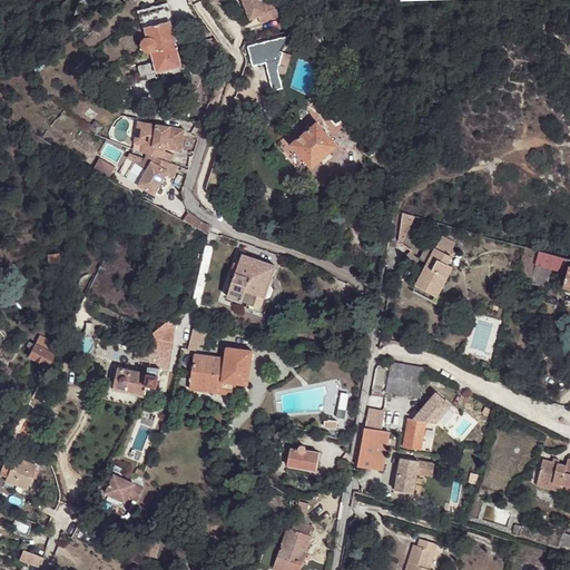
[(264,0),(244,0),(252,19),(259,17),(269,13),(272,19),(279,17),(273,0),(272,0),(265,2),(264,0)]
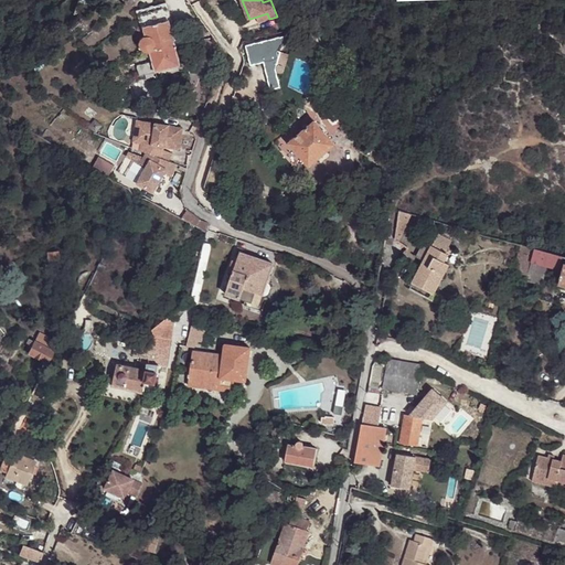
[(164,2),(169,20),(174,44),(178,43),(180,43),(178,38),(177,38),(167,1),(164,2)]
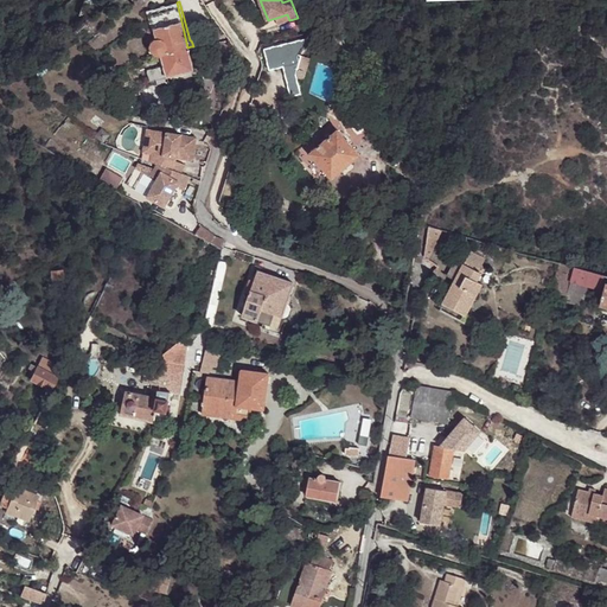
[(149,10),(154,27),(181,21),(177,2),(149,10)]
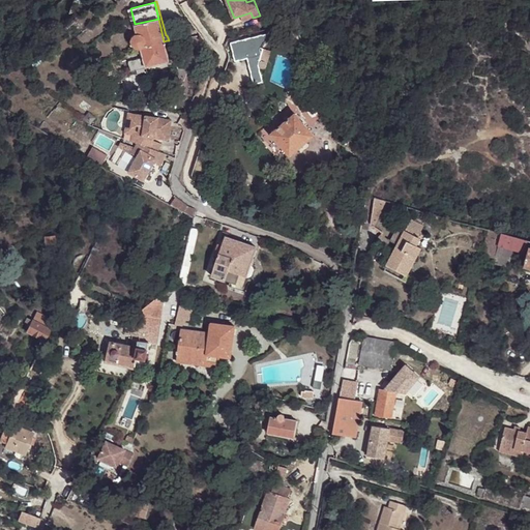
[(251,12),(241,16),(243,21),(253,18),(251,12)]
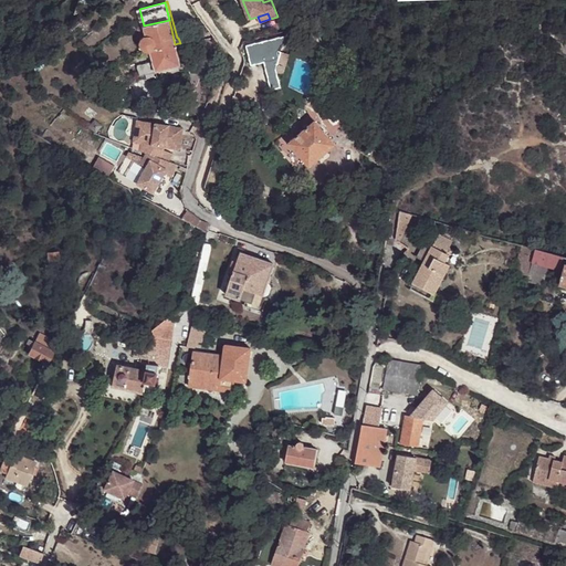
[(169,20),(144,25),(146,37),(144,38),(142,41),(140,45),(143,49),(146,51),(150,51),(156,71),(180,65),(177,51),(176,45),(175,44),(169,20)]
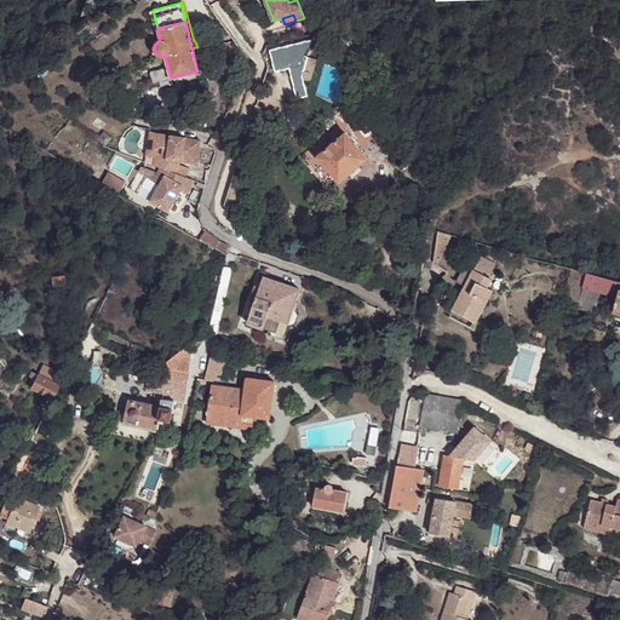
[(310,70),(311,72),(316,57),(308,55),(306,61),(304,70),(306,70),(308,70),(310,70)]
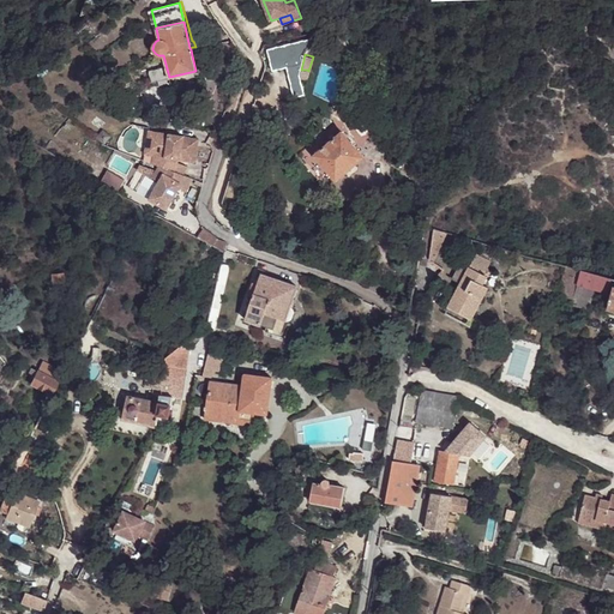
[(150,130),(148,145),(155,146),(154,155),(152,163),(160,166),(182,175),(187,166),(174,161),(175,158),(196,162),(199,139),(150,130)]
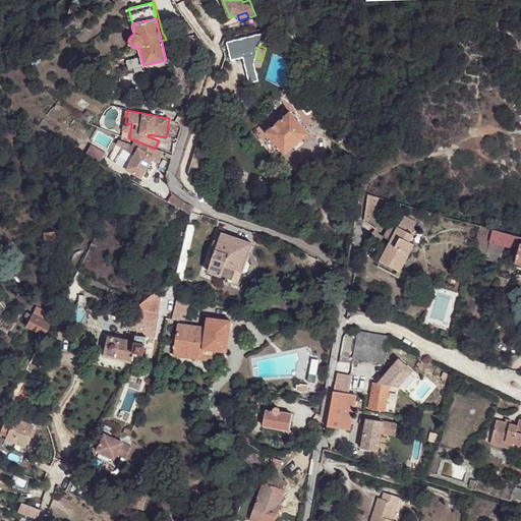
[(309,133),(291,111),(268,131),(286,154),(309,133)]
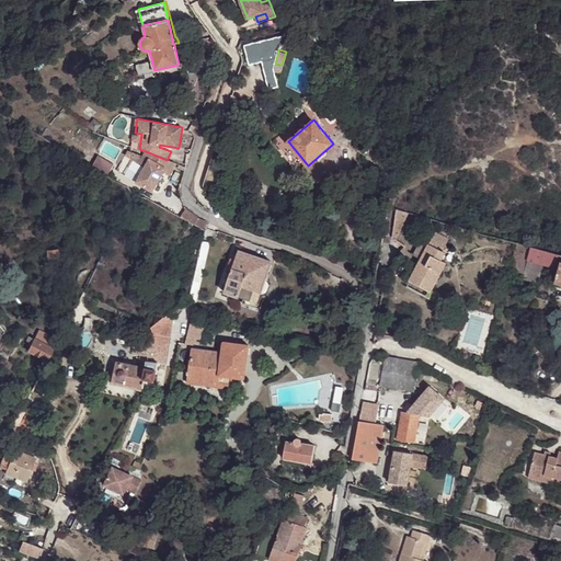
[(222,144),(218,141),(205,183),(204,184),(204,185),(204,186),(204,187),(205,187),(205,189),(205,190),(206,191),(226,176),(216,164),(222,144)]
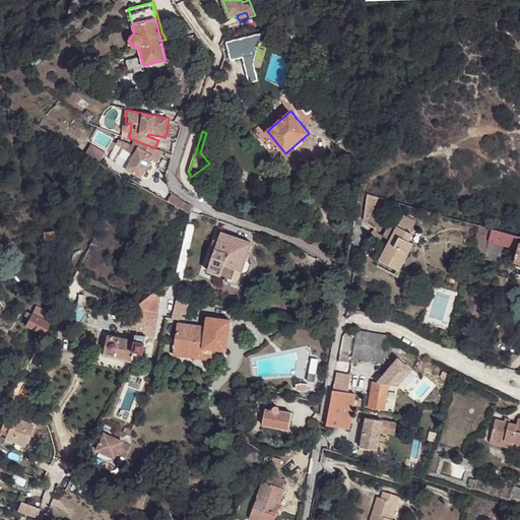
[(154,148),(135,140),(129,150),(135,153),(127,169),(141,177),(151,158),(157,163),(161,150),(154,148)]
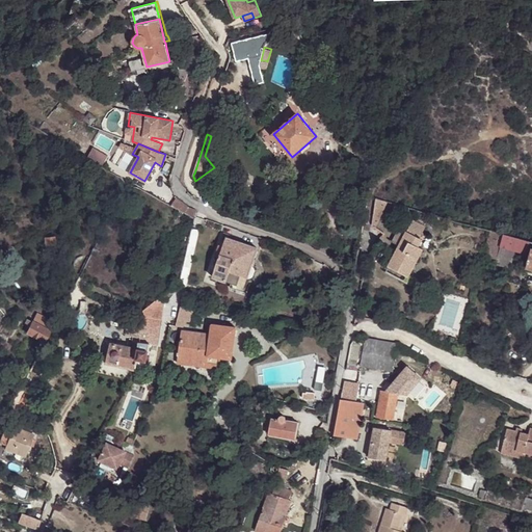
[(388,201),(377,197),(371,224),(375,227),(388,201)]
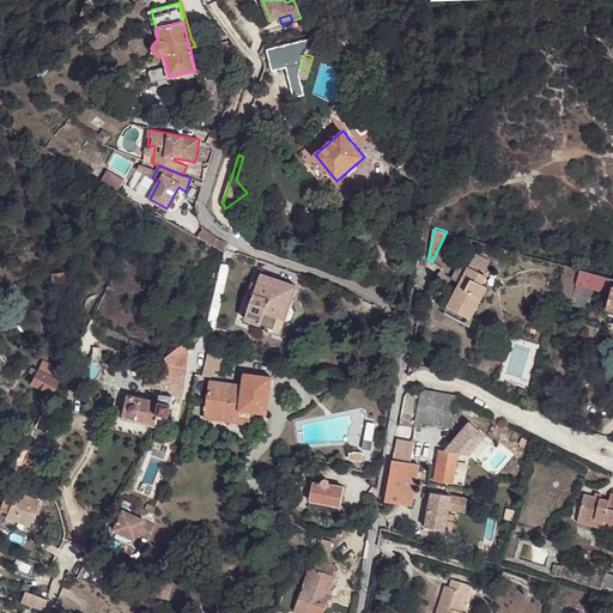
[(477,252),(469,266),(484,273),(491,260),(477,252)]
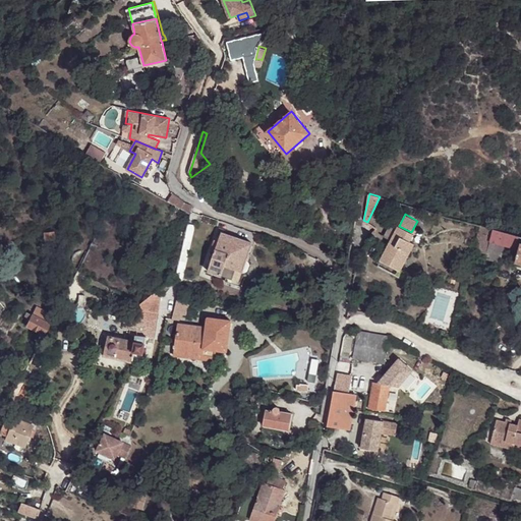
[(385,235),(391,238),(396,228),(390,224),(385,235)]
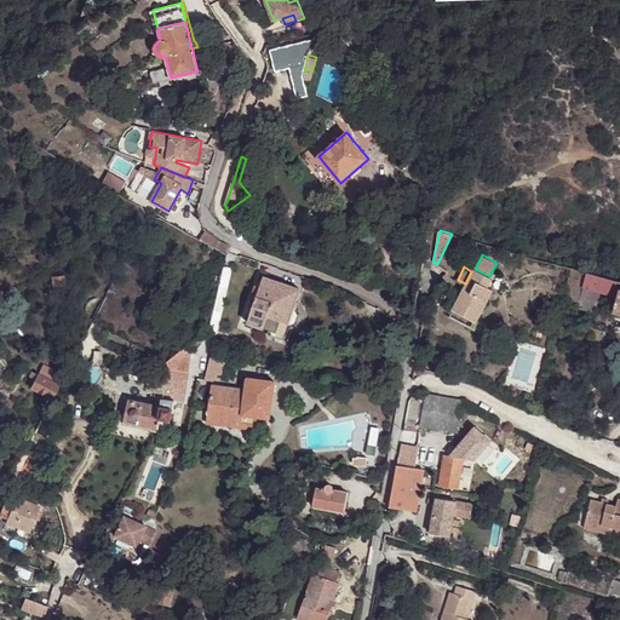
[(587,273),(570,268),(563,297),(579,302),(584,287),(587,273)]
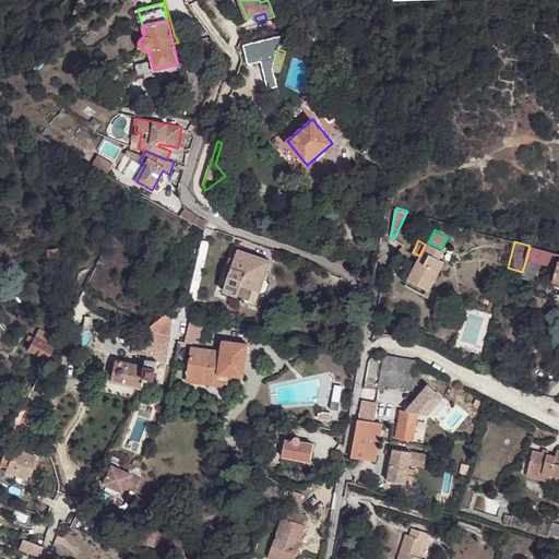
[(425,245),(419,256),(407,278),(430,289),(445,261),(441,259),(445,251),(441,249),(428,242),(426,245),(425,245)]
